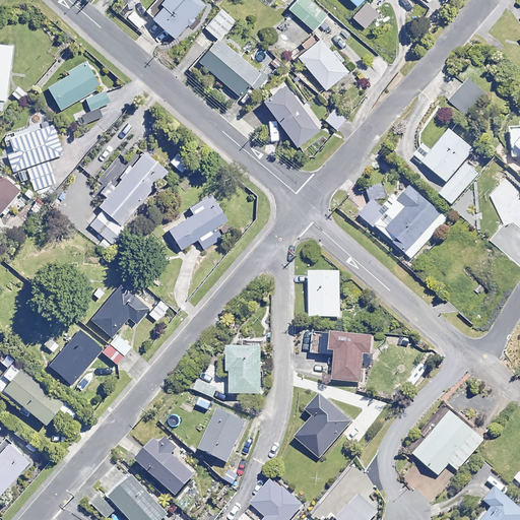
[(202,6),(195,0),(157,0),(146,13),(174,38),(202,6)]
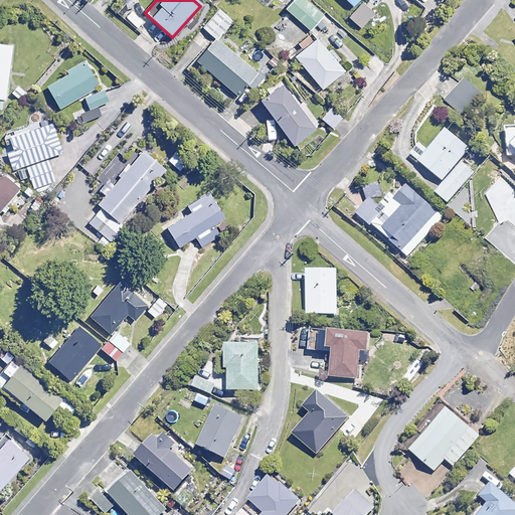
[(324,14),(306,0),(292,0),(286,8),(311,29),(324,14)]
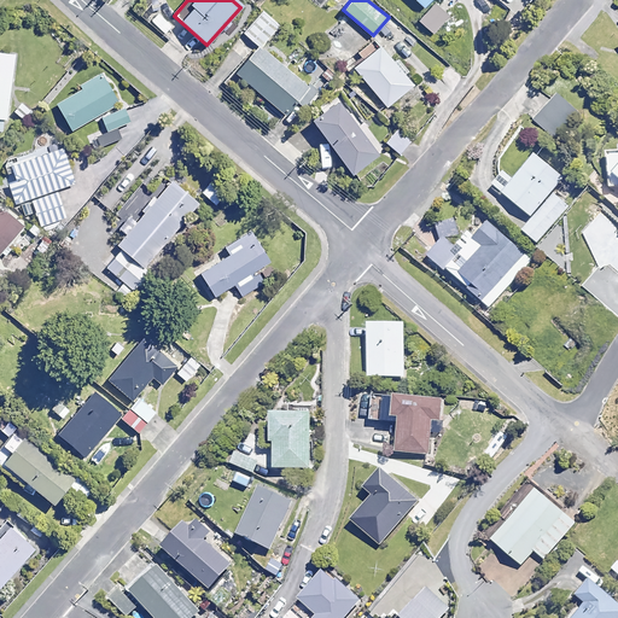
[(449,16),(435,3),(419,21),(433,33),(449,16)]
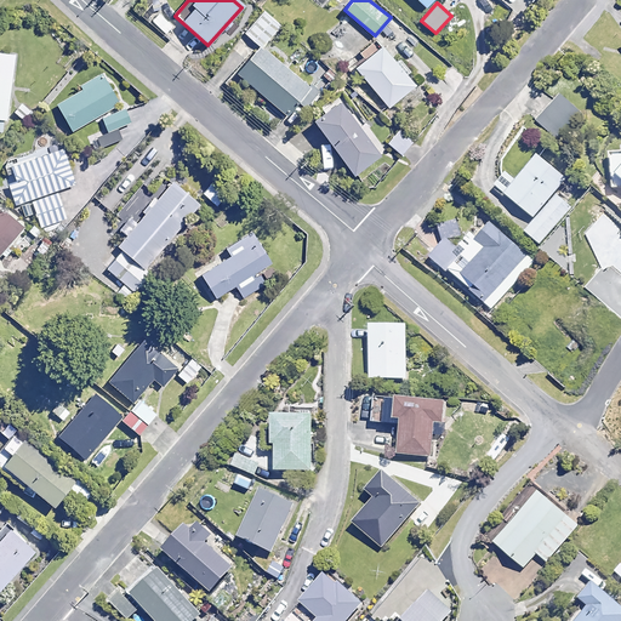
[(281,24),(263,9),(243,34),(261,49),(281,24)]
